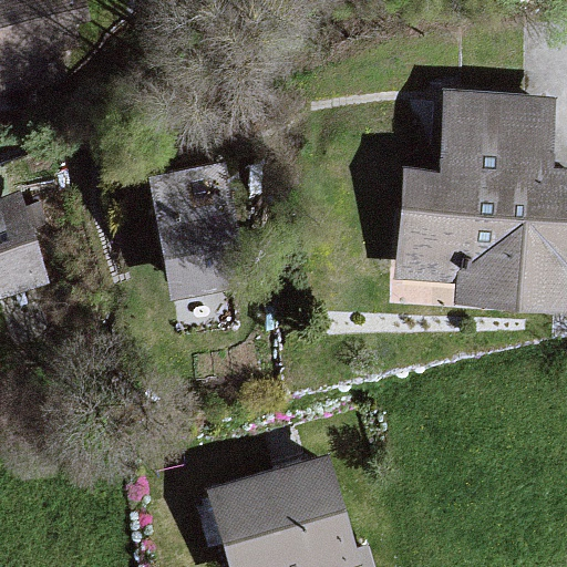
[(0,0),(0,90),(93,64),(78,0),(0,0)]
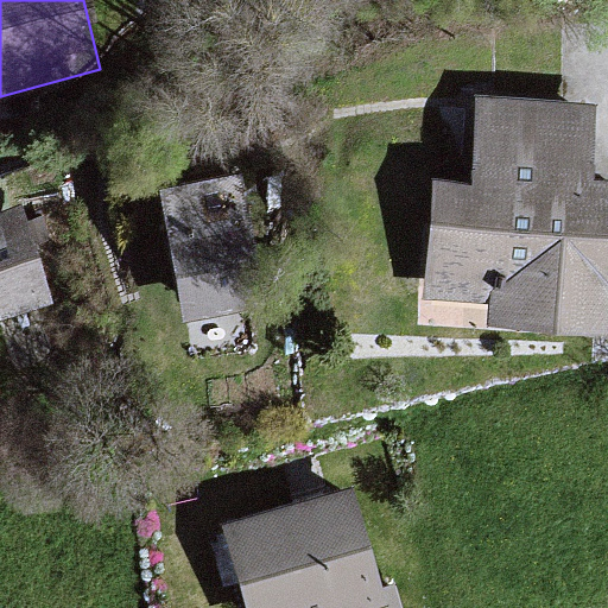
[(593,102),(472,93),(476,175),(441,175),(431,297),(496,304),(494,320),(607,334),(607,170),(595,169),(593,102)]
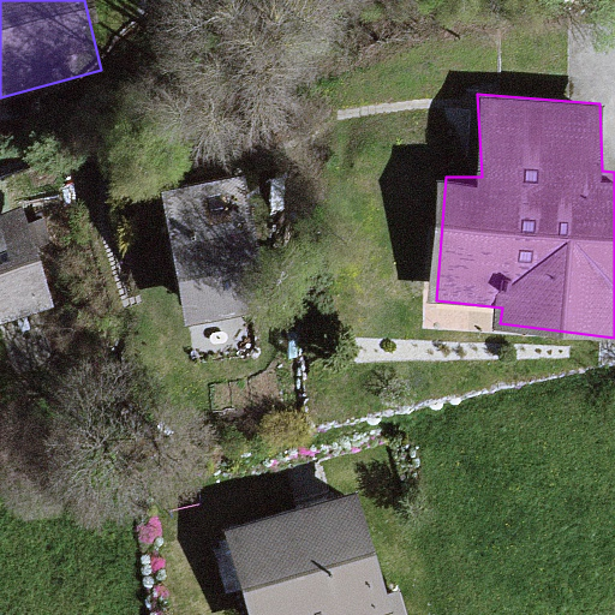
[(263,184),(163,197),(186,327),(286,310),(263,184)]
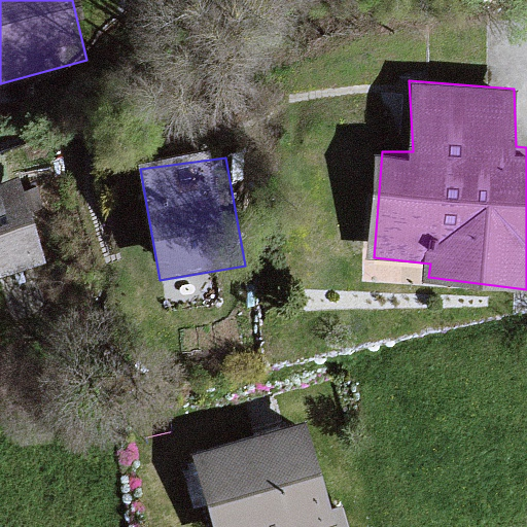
[(9,175),(0,179),(0,275),(35,262),(9,175)]
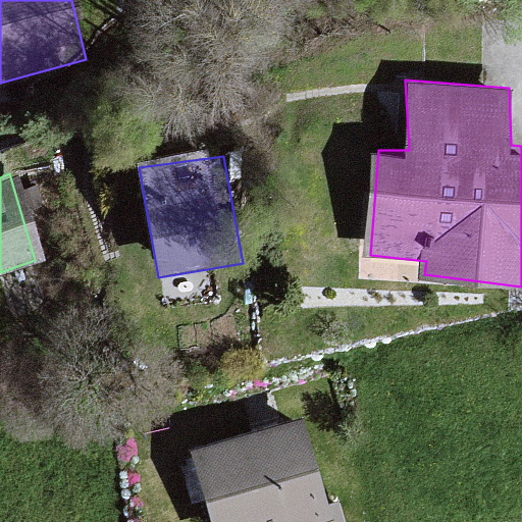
[(332,521),(302,419),(192,451),(215,521),(332,521)]
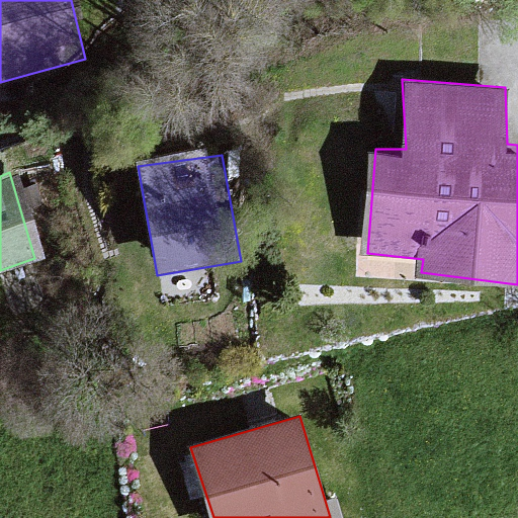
All buildings are outlined.
